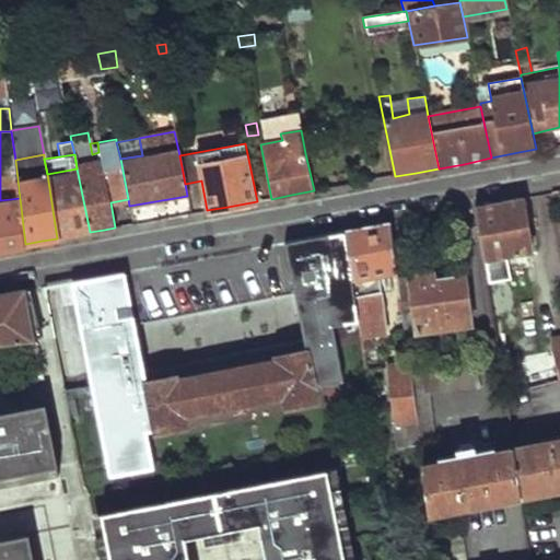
[(47,174),(57,238),(74,235),(90,232),(77,168),(47,174)]
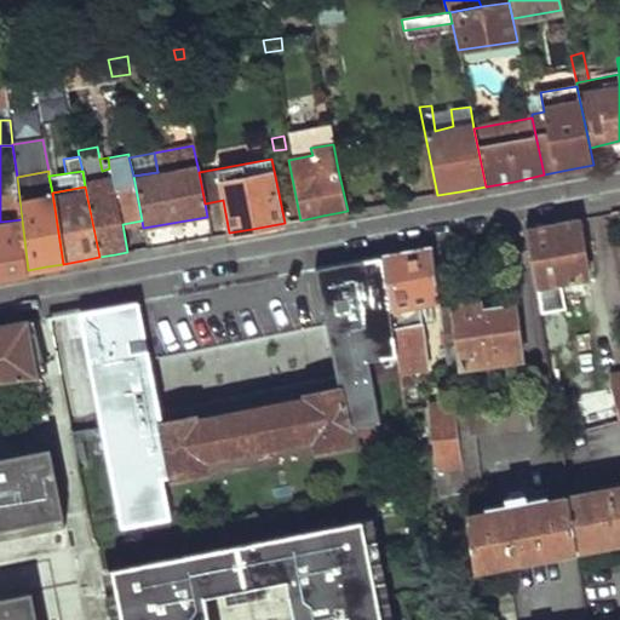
[(0,275),(28,270),(22,219),(0,222),(0,275)]
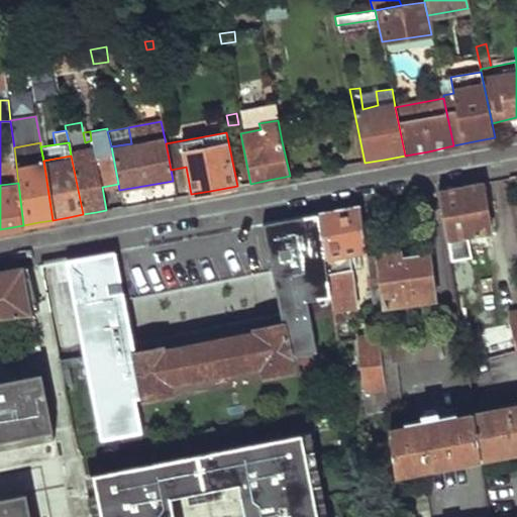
[(440,191),(447,241),(490,235),(482,184),(471,186),(440,191)]
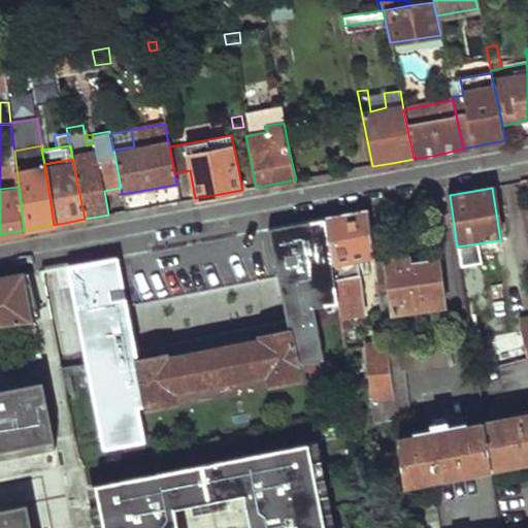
[(338,306),(339,316),(347,315),(363,312),(355,258),(372,256),(366,208),(347,212),(326,216),(338,306)]
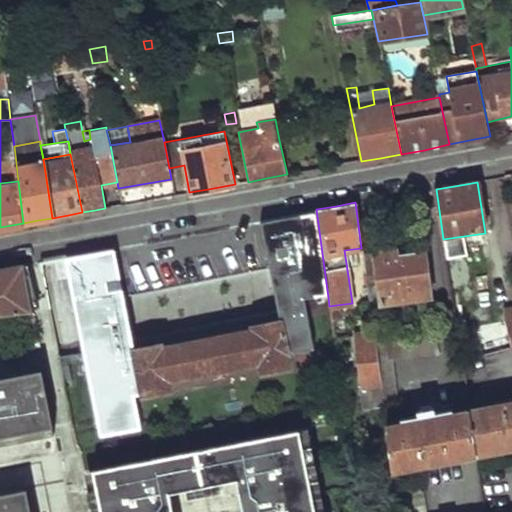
[(304,301),(328,297),(316,209),(261,220),(270,266),(277,307),(280,318),(248,324),(249,329),(162,344),(161,341),(133,346),(131,335),(123,294),(114,247),(65,256),(97,432),(138,425),(133,396),(141,395),(141,397),(171,391),(169,382),(256,366),(257,375),(289,370),(286,356),(313,351),(304,301)]
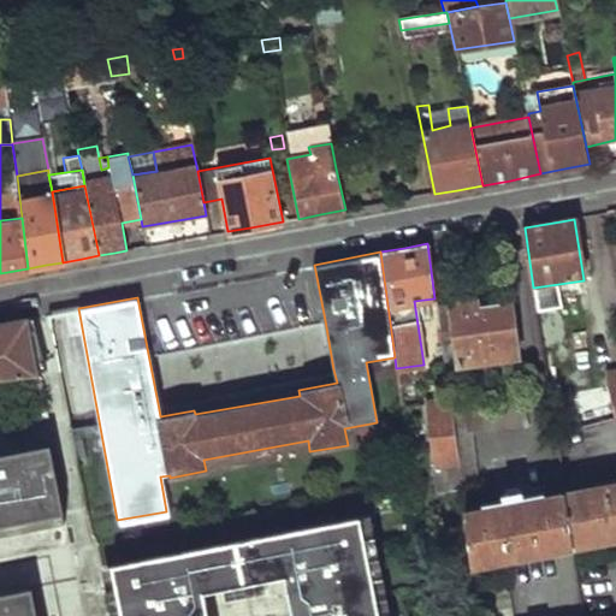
[(569,307),(564,286),(534,291),(539,313),(569,307)]
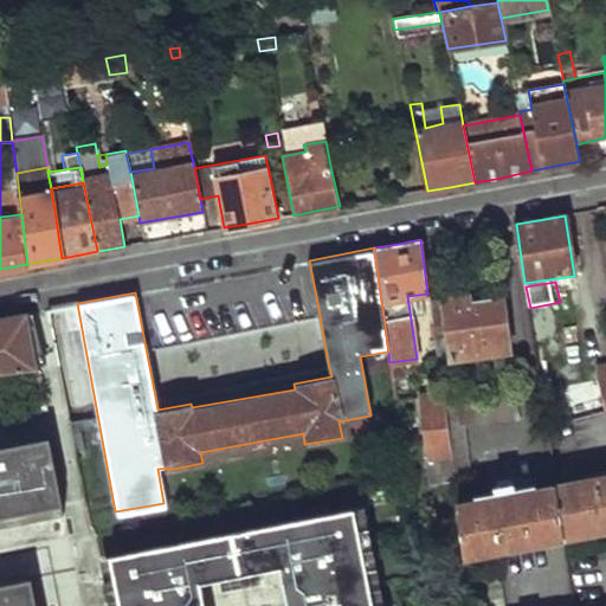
[(502,298),(469,303),(468,294),(443,297),(443,300),(446,328),(446,333),(437,335),(440,355),(449,354),(450,359),(509,350),(502,298)]
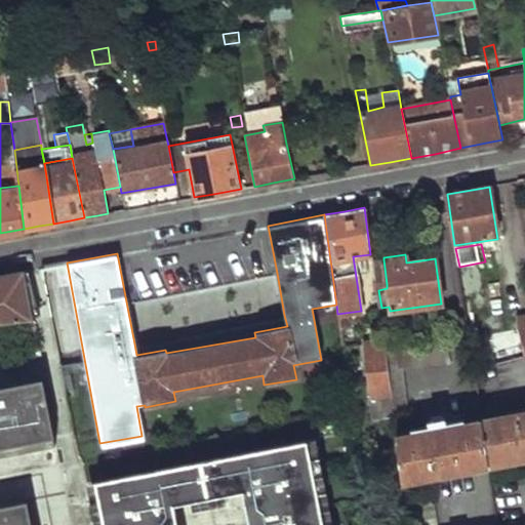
[(371,259),(375,286),(387,284),(382,257),(371,259)]
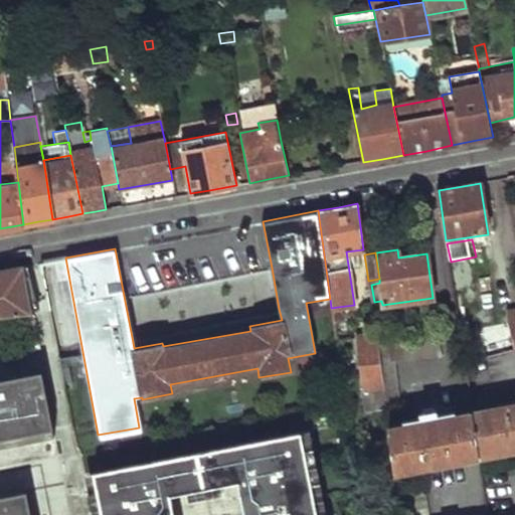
[(39,314),(36,263),(24,266),(28,315),(39,314)]
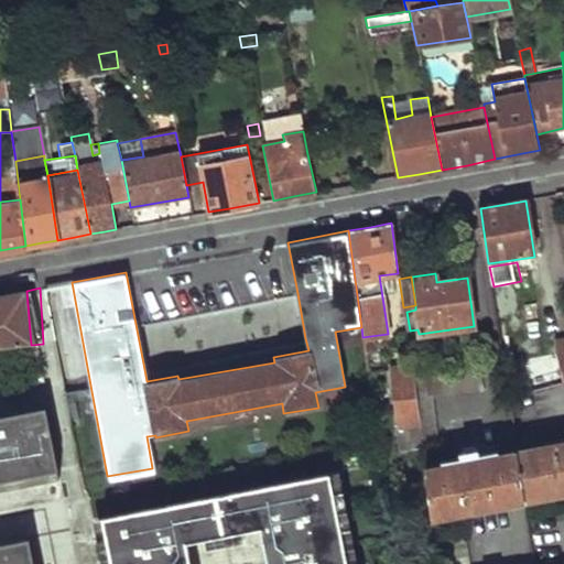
[(0,294),(0,348),(31,345),(26,291),(0,294)]
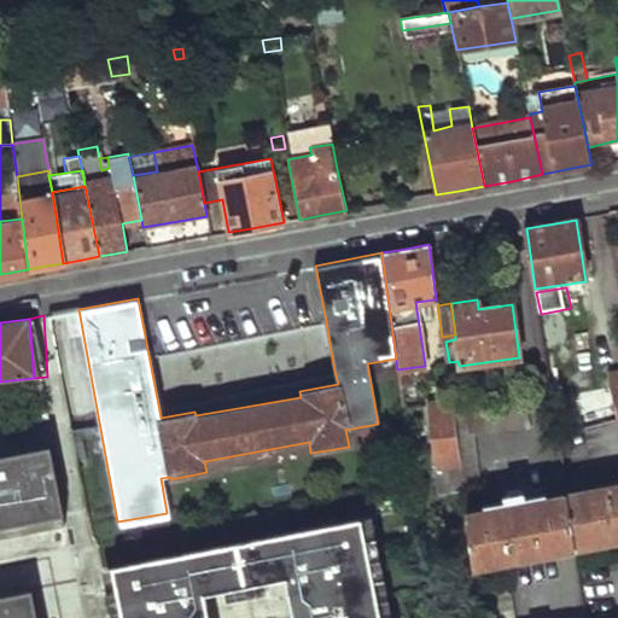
[(334,371),(326,321),(149,355),(158,404),(334,371)]
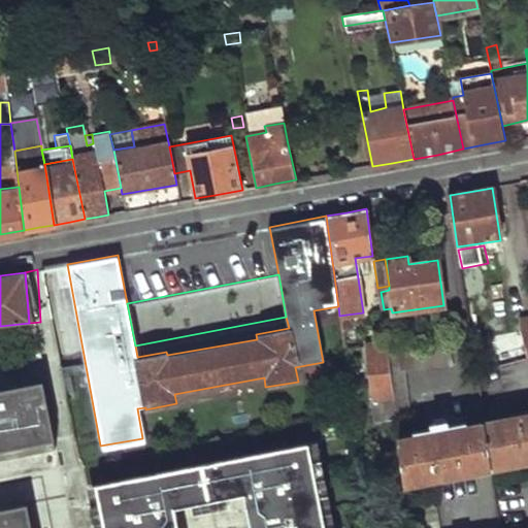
[(339,316),(341,328),(348,326),(347,315),(339,316)]
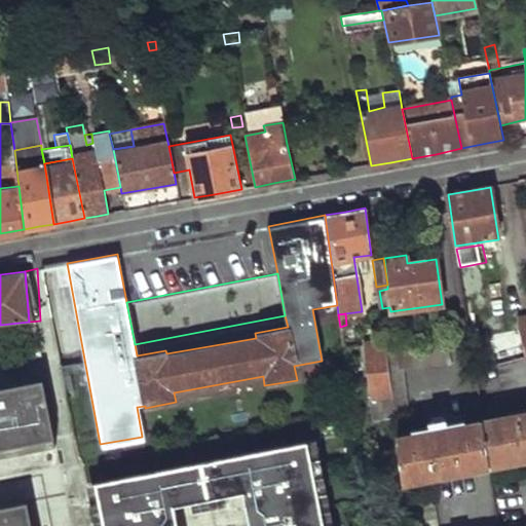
[(375,336),(375,341),(382,340),(381,329),(371,330),(372,337),(375,336)]
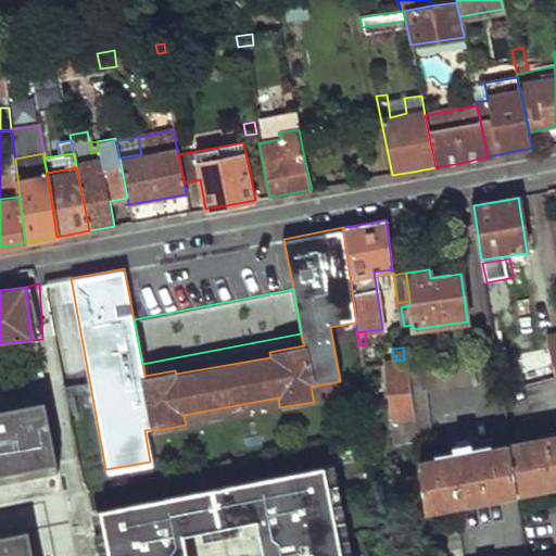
[(412,415),(415,443),(427,441),(420,394),(477,386),(472,357),(405,367),(412,415)]
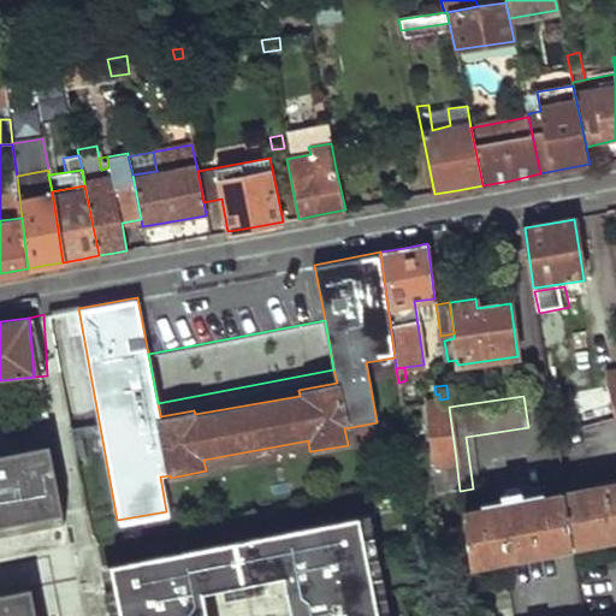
[(426,402),(433,463),(456,460),(449,407),(448,398),(439,400),(426,402)]
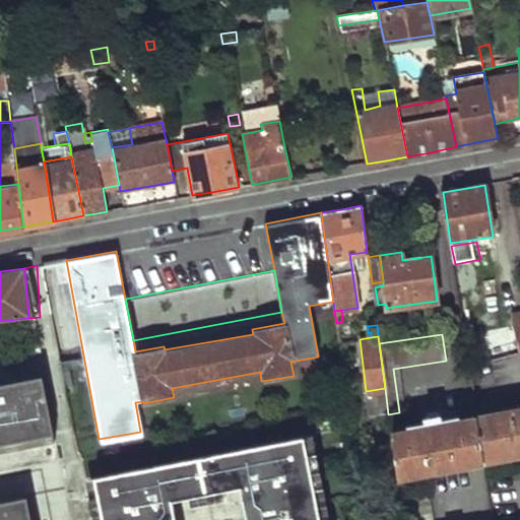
[(0,443),(52,433),(53,433),(42,376),(0,383),(0,443)]
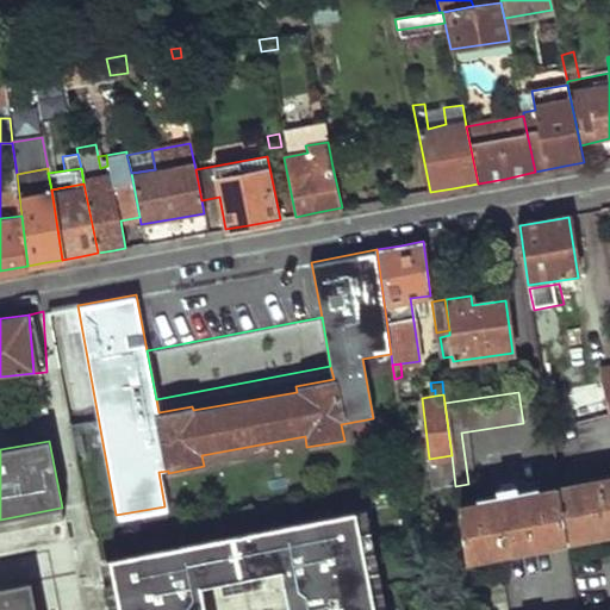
[(609,480),(559,491),(566,541),(609,533),(609,480)]
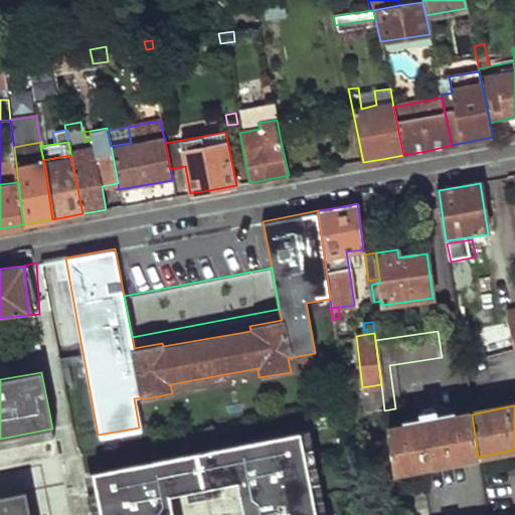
[(391,454),(393,472),(478,457),(472,414),(436,420),(434,412),(420,415),(421,423),(387,430),(391,454)]
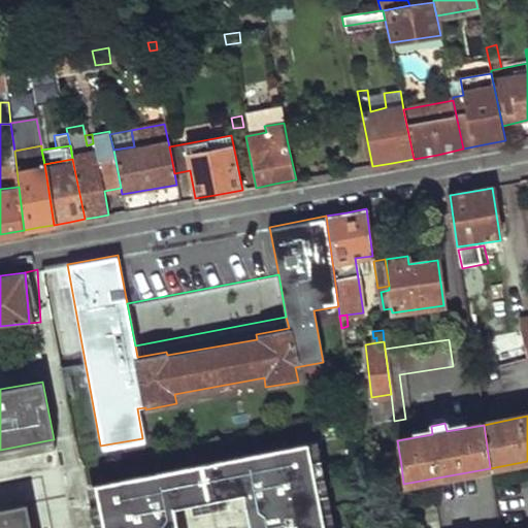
[(0,458),(55,448),(53,439),(0,450),(0,458)]
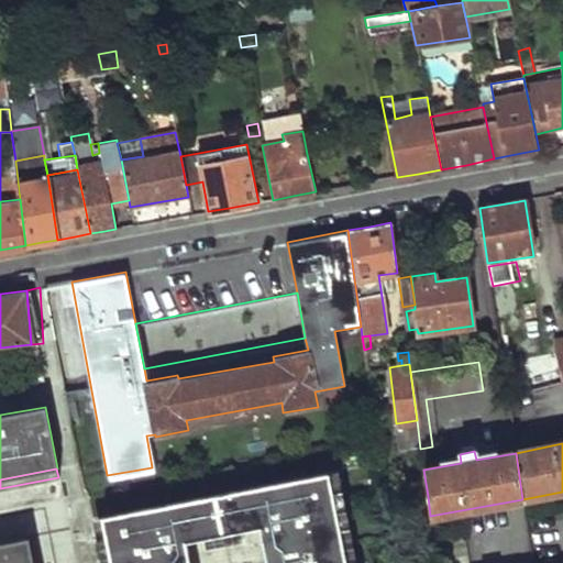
[(261,526),(338,511),(330,472),(159,505),(167,544),(261,526)]
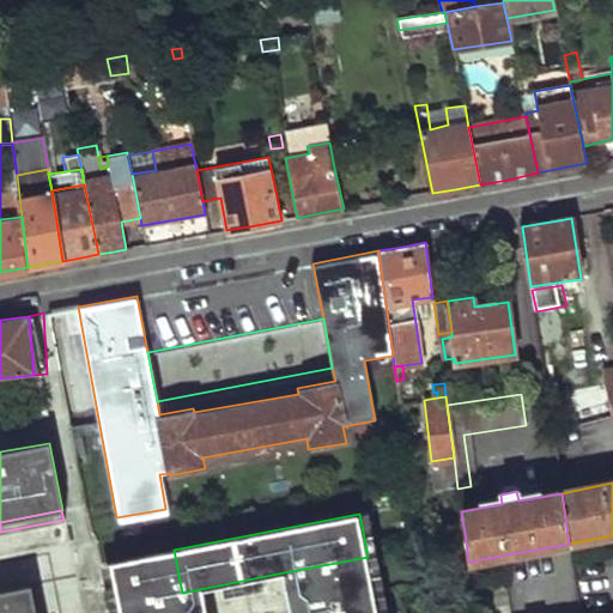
[(121,612),(186,612),(182,593),(174,550),(113,562),(121,612)]
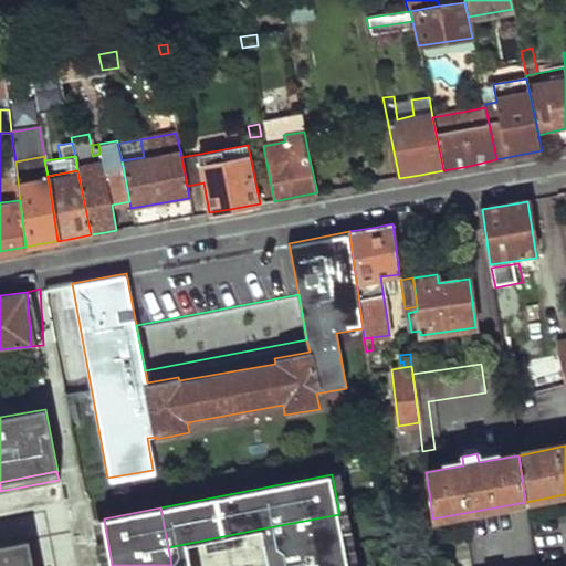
[(347,551),(339,514),(262,528),(270,565),(347,551)]
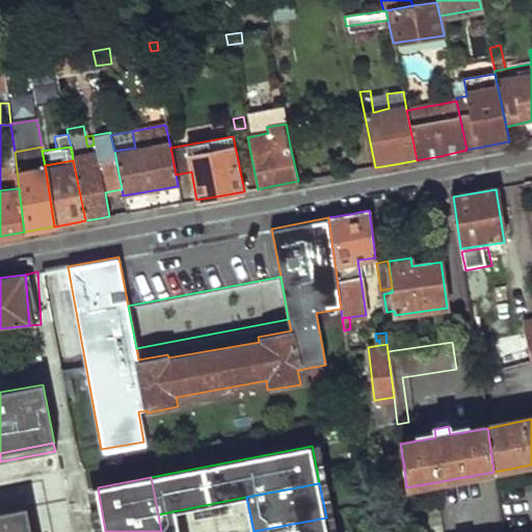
[(0,531),(30,531),(26,507),(0,511),(0,531)]
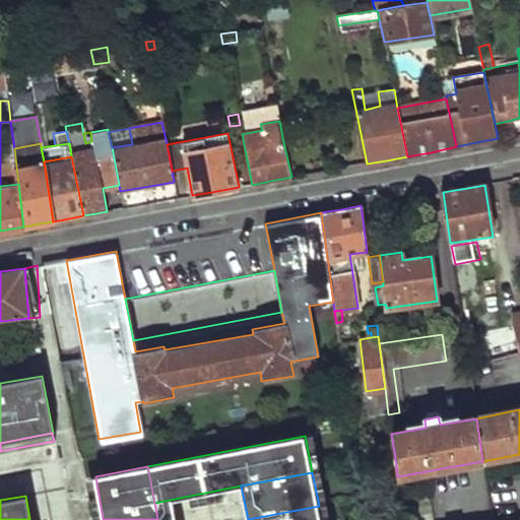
[(321,519),(319,506),(248,519),(247,519),(321,519)]
